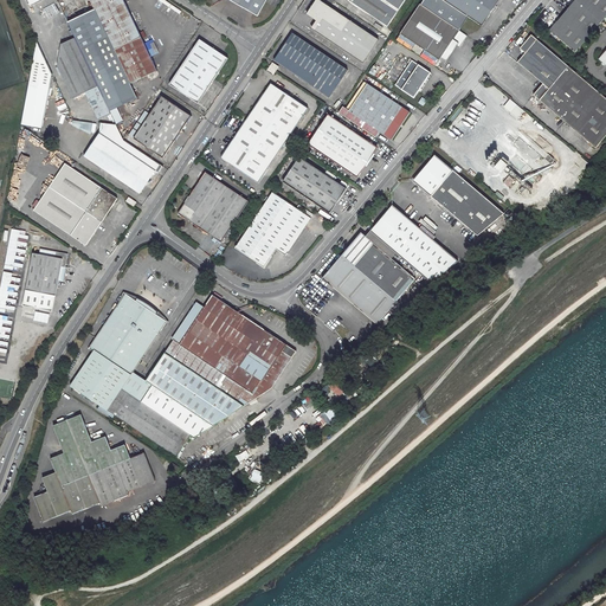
[(75,38),(110,111),(116,108),(130,102),(131,104),(139,101),(130,83),(158,71),(122,0),(89,0),(95,11),(68,23),(75,38)]
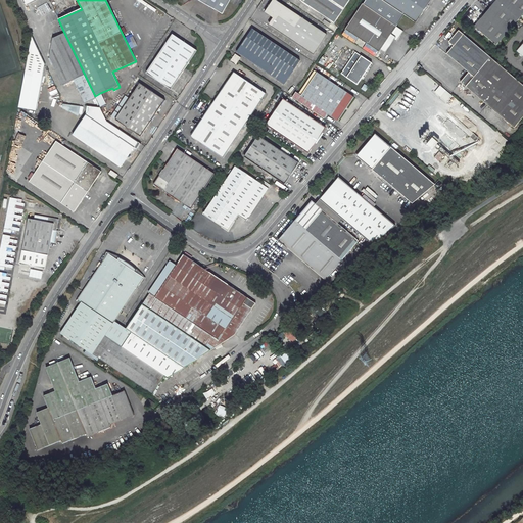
[(200,0),(223,13),(230,0),(200,0)]
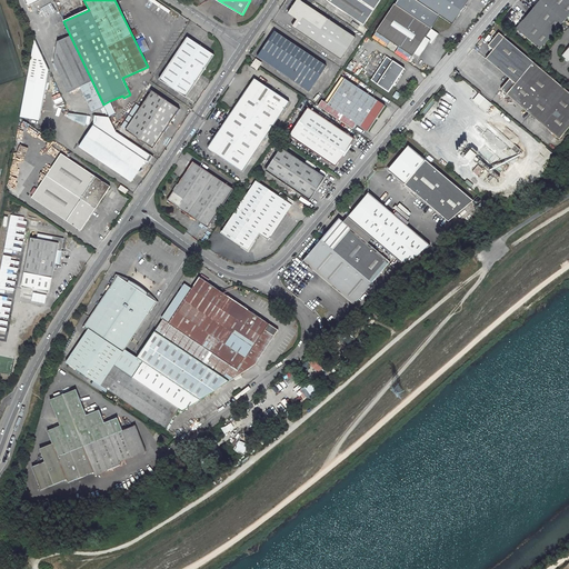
[(293,26),(342,58),(357,37),(301,0),(299,0),(290,13),(298,19),(293,26)]
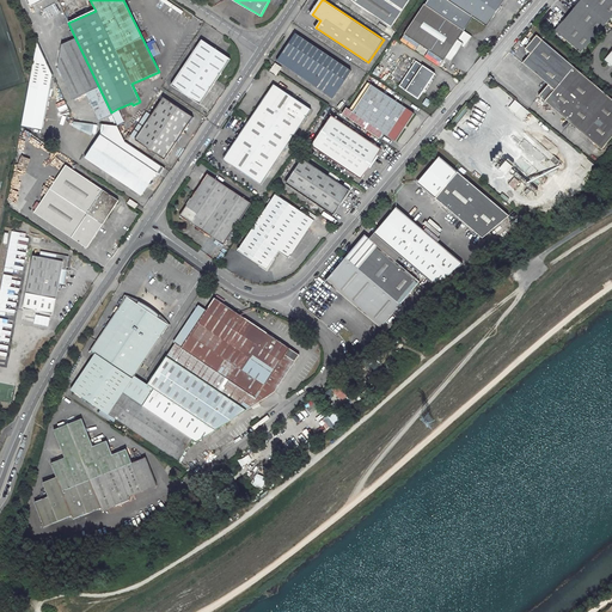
[(349,0),(391,28),(410,0),(349,0)]
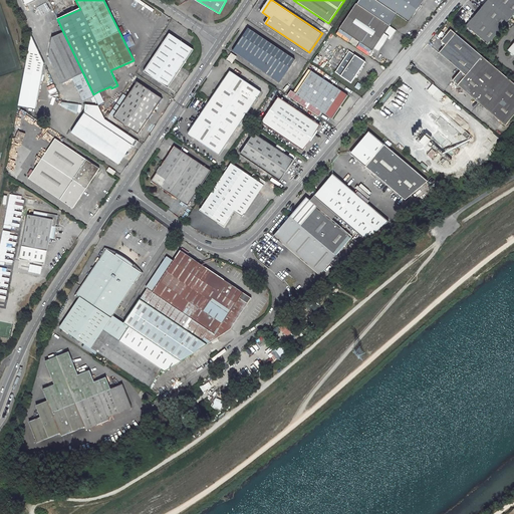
[(355,3),(339,28),(372,50),(394,19),(364,0),(358,0),(357,3),(355,3)]
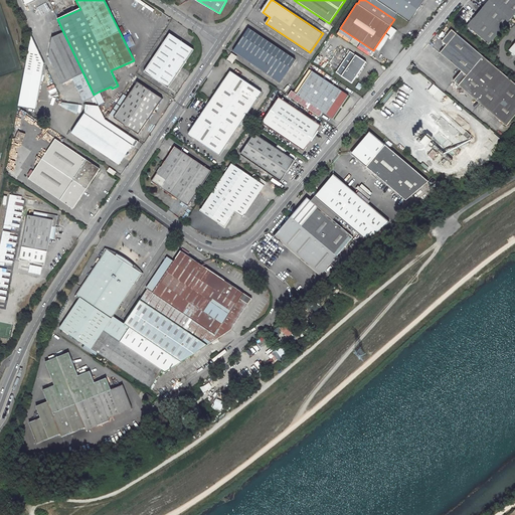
[(409,21),(423,0),(365,0),(394,19),(398,14),(409,21)]
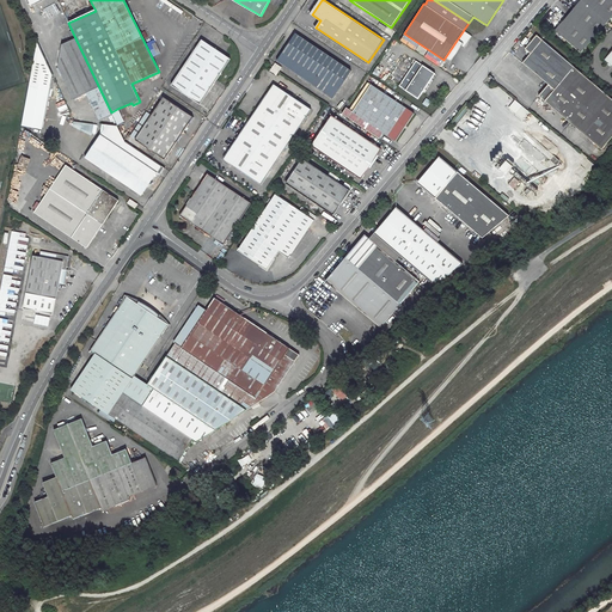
[(611,0),(580,0),(556,29),(582,50),(611,14),(611,0)]
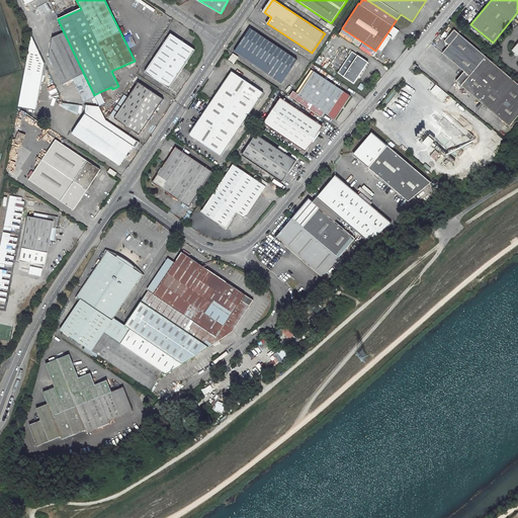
[(273,44),(250,29),(236,50),(248,58),(247,60),(281,84),(297,61),(273,44)]
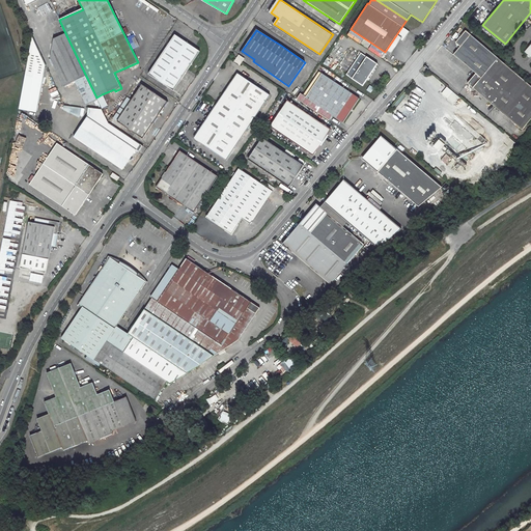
[(530,118),(530,85),(525,80),(465,31),(454,43),(459,47),(453,54),(475,74),(467,83),(492,103),(522,129),(530,118)]
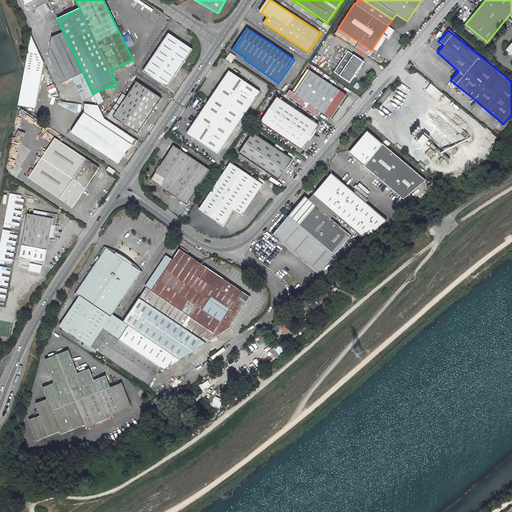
[(63,32),(52,37),(49,55),(62,83),(72,78),(83,101),(94,96),(93,94),(63,32)]
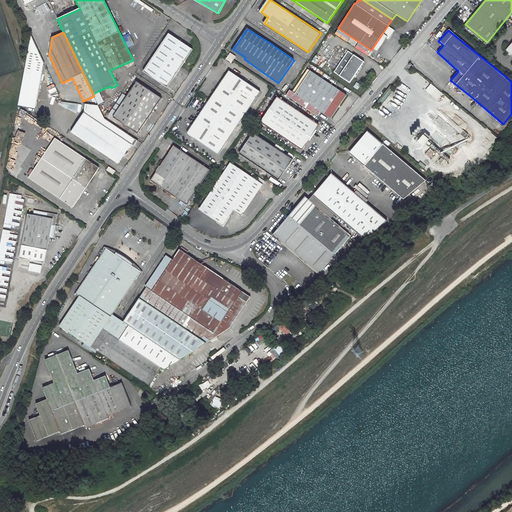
[(18,105),(36,109),(42,73),(44,63),(31,33),(18,105)]
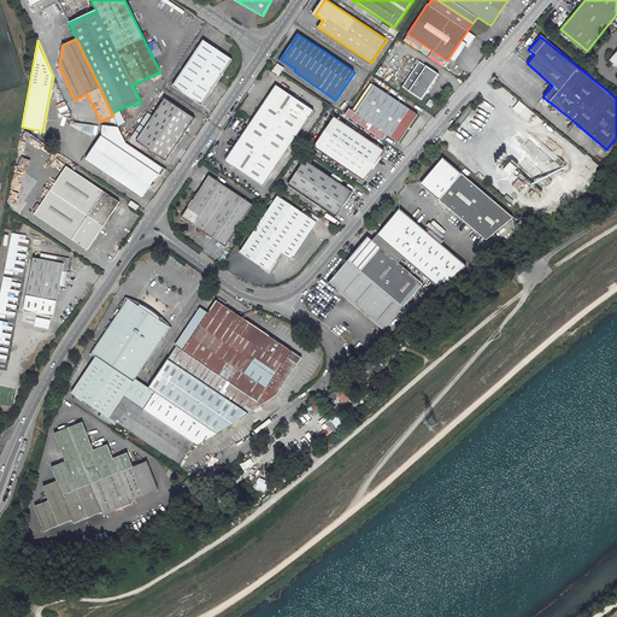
[(204,41),(172,88),(201,107),(234,62),(204,41)]
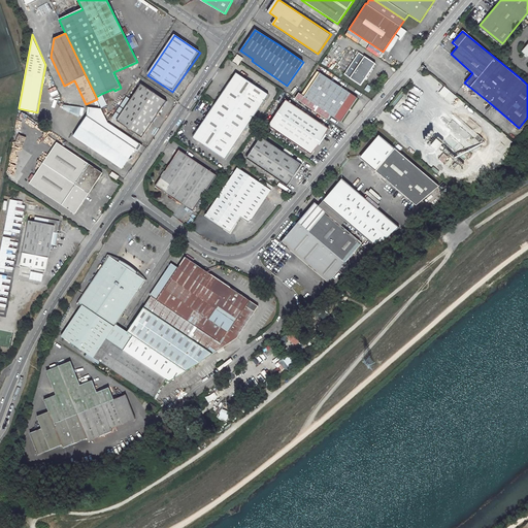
[(375,63),(359,53),(345,73),(361,85),(375,63)]
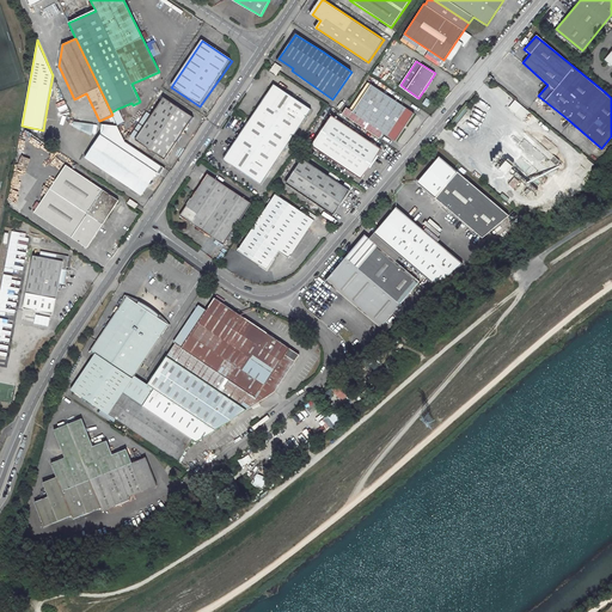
[(275,85),(225,159),(262,184),(313,110),(275,85)]
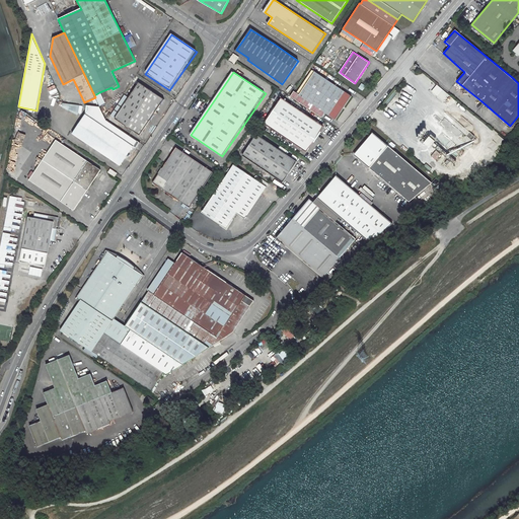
[(298,95),(293,92),(290,96),(322,118),(324,114),(336,121),(351,97),(313,72),(298,95)]
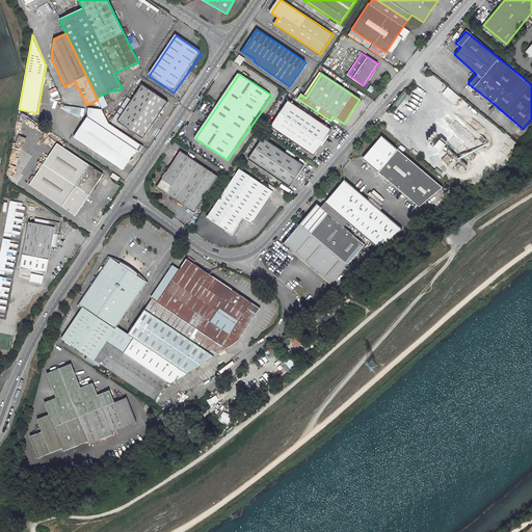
[(129,106),(117,122),(143,139),(168,103),(142,85),(129,106)]
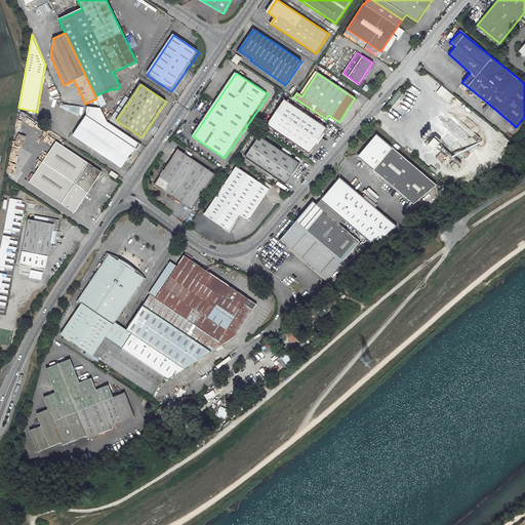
[(441,87),(437,92),(448,102),(452,96),(441,87)]
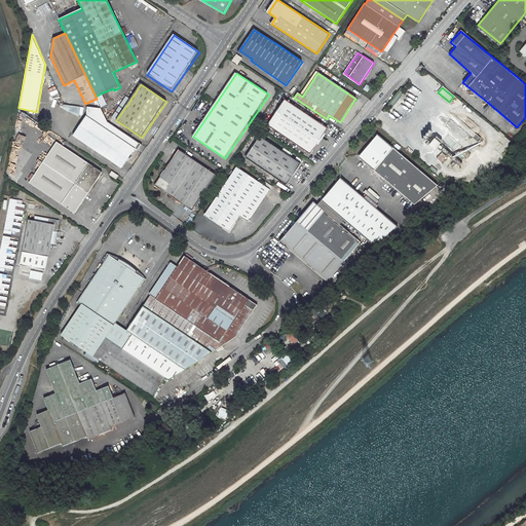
[(101,94),(96,97),(97,99),(101,109),(107,106),(101,94)]
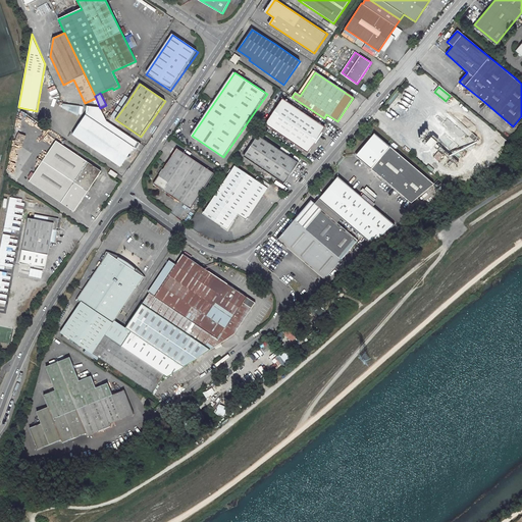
[(325,127),(283,99),(266,123),(310,153),(325,127)]
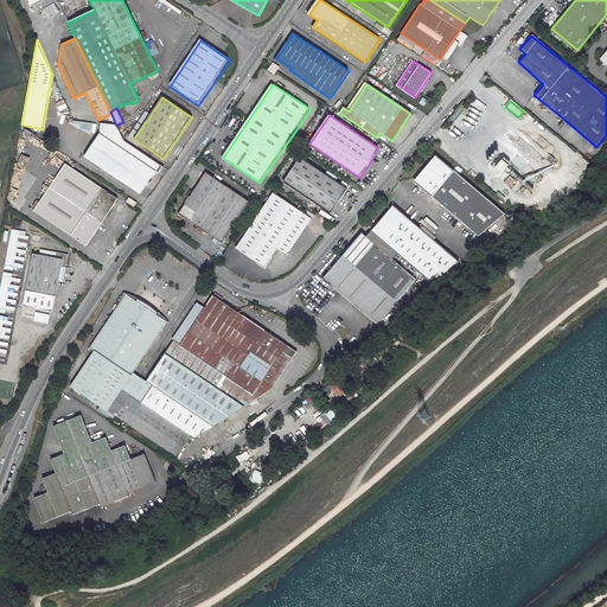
[(134,139),(147,121),(141,117),(129,135),(134,139)]
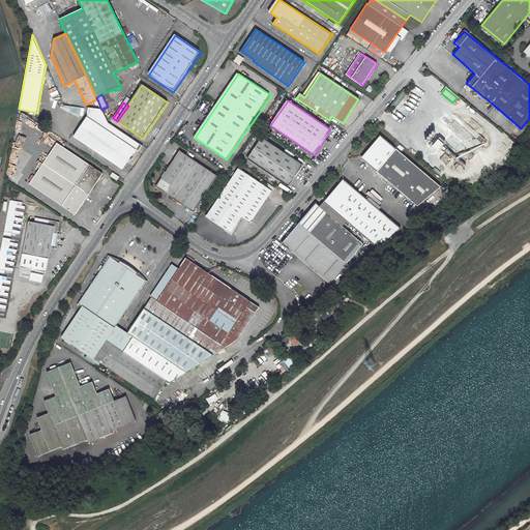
[(88,109),(88,117),(75,138),(123,170),(128,163),(135,160),(144,146),(108,123),(109,111),(88,109)]
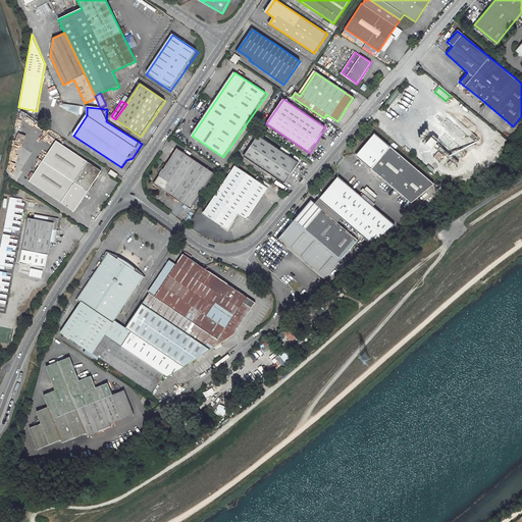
[(465,150),(476,136),(451,115),(448,118),(447,116),(447,117),(437,110),(432,116),(451,132),(448,136),(465,150)]
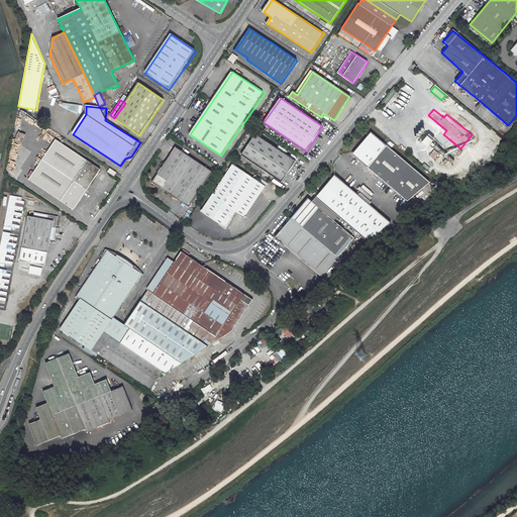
[(468,129),(471,124),(457,115),(454,120),(468,129)]
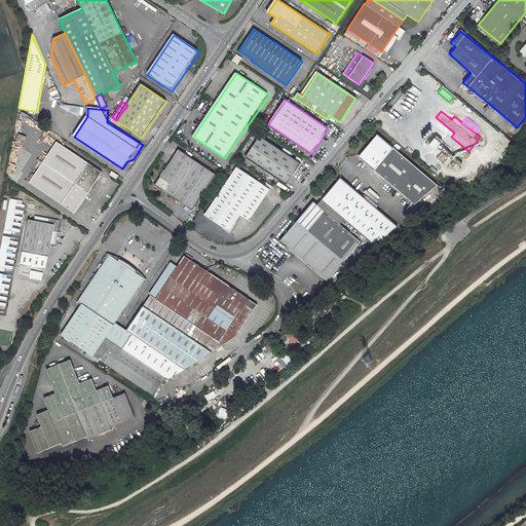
[(52,145),(30,182),(76,211),(102,170),(55,141),(54,142),(53,141),(54,140),(45,134),(41,141),(49,146),(51,144),(52,145)]
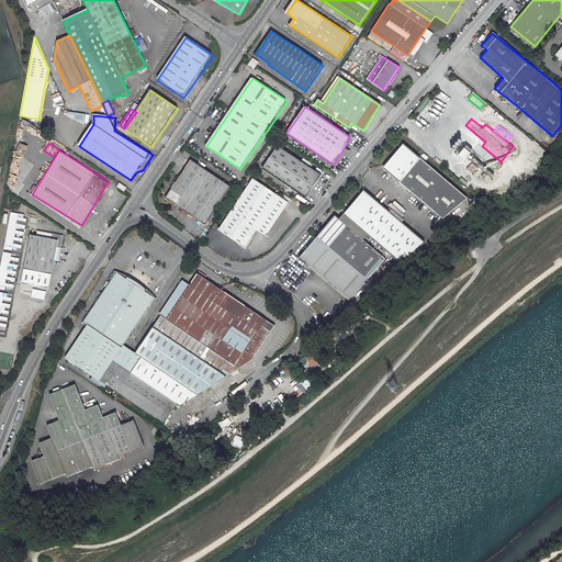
[(467,199),(403,144),(388,163),(388,164),(385,166),(385,169),(389,171),(389,172),(442,218),(467,199)]
